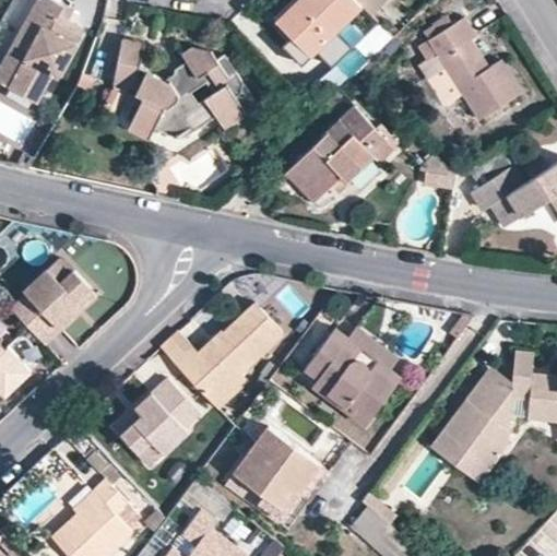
[(47,0),(35,0),(11,45),(25,54),(7,89),(33,103),(48,73),(52,67),(42,60),(46,50),(63,60),(71,45),(69,44),(78,26),(64,19),(55,13),(58,7),(47,0)]
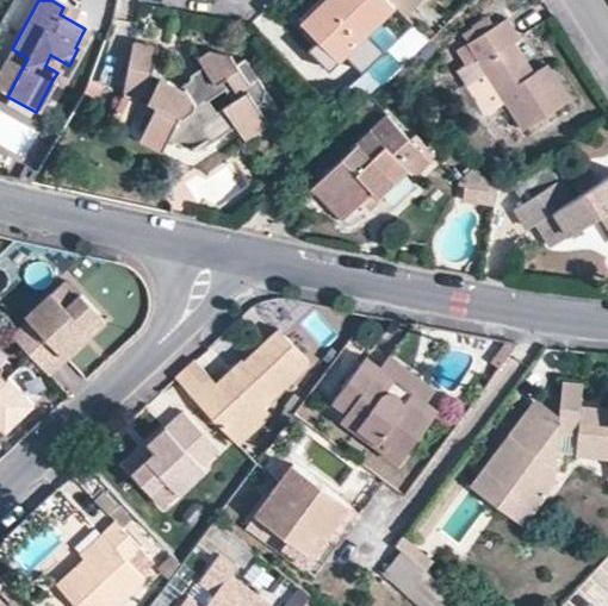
[(383,0),(333,0),(303,29),(334,61),(360,36),(378,54),(408,26),(401,18),(383,0)]
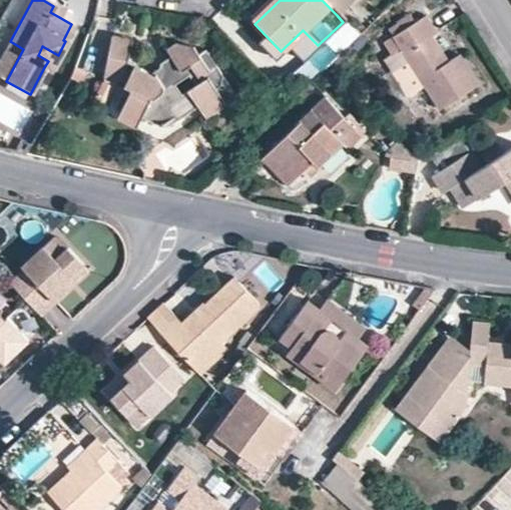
[(322,0),(337,15),(351,0),(322,0)]
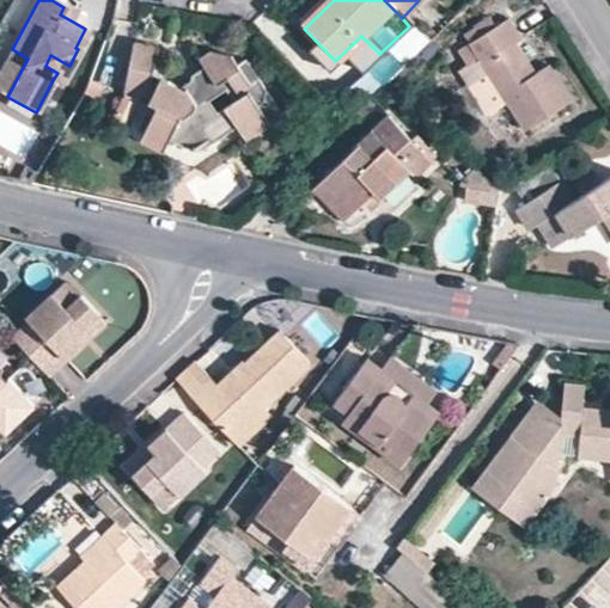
[(60,14),(71,20),(74,13),(63,7),(60,14)]
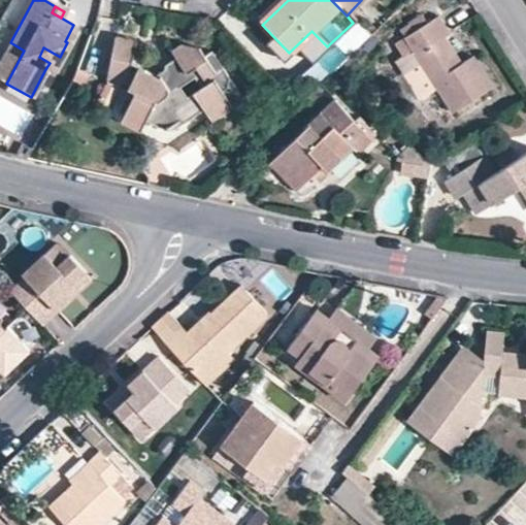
[(417,14),(394,30),(401,39),(423,24),(417,14)]
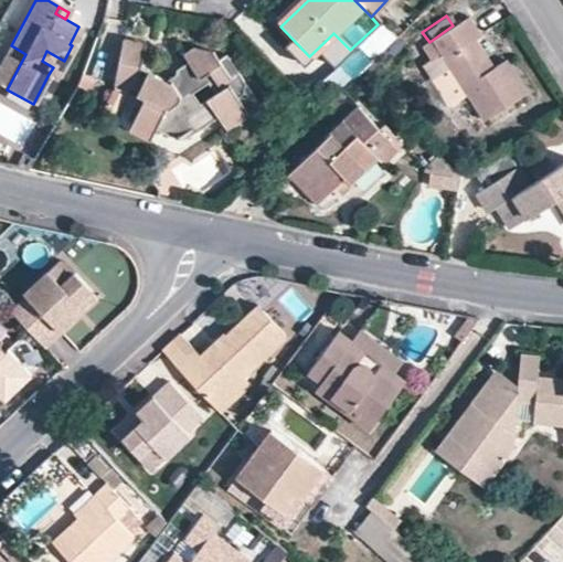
[(453,25),(429,42),(417,51),(426,63),(437,56),(444,66),(481,123),(520,95),(499,64),(488,72),(470,45),(478,40),(464,19),(453,25)]
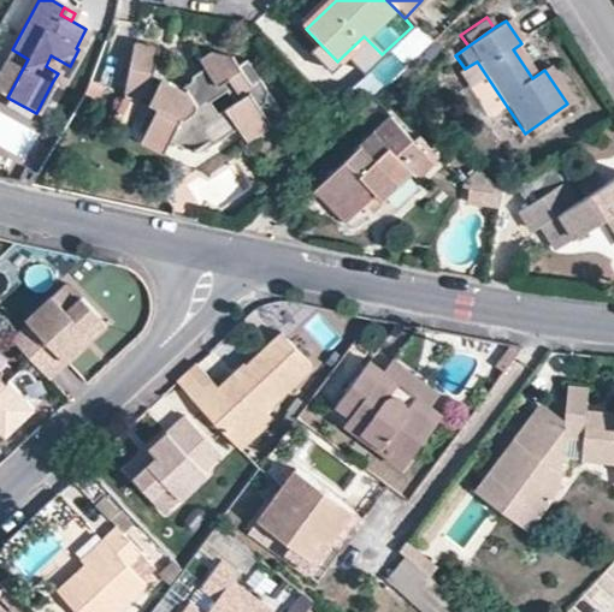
[(133,46),(124,94),(153,104),(151,112),(153,114),(142,136),(164,149),(169,141),(189,153),(195,152),(202,150),(235,126),(246,142),(267,126),(253,105),(259,99),(263,90),(241,63),(207,53),(199,60),(207,77),(183,93),(148,76),(153,49),(133,46)]
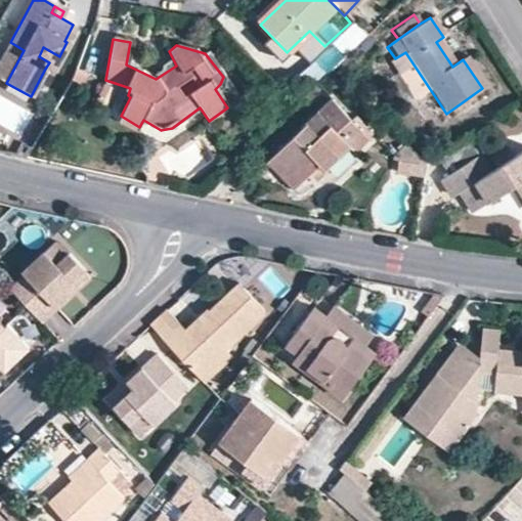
[(0,79),(6,83),(24,50),(10,42),(0,60),(0,79)]
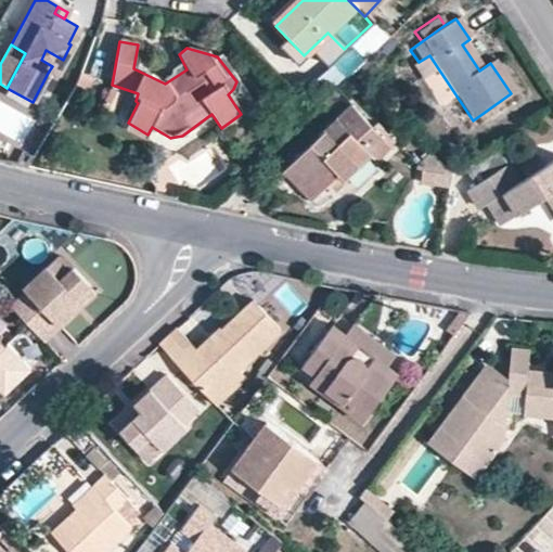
[(411,67),(418,77),(436,65),(429,55),(419,62),(411,67)]
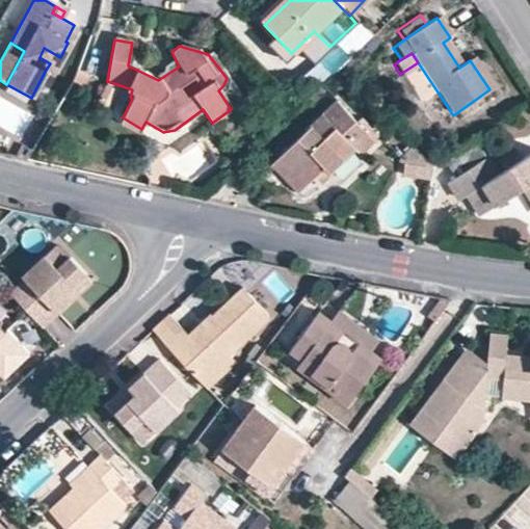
[(370,143),(333,105),(259,176),(272,190),(284,179),(297,192),(316,174),(321,167),(326,173),(351,149),(359,156),(370,143)]
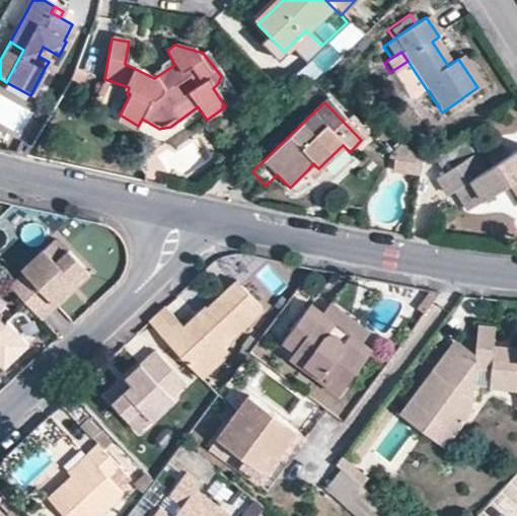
[(516,154),(477,177),(466,159),(436,178),(448,197),(450,196),(459,190),(472,210),(507,188),(516,203),(516,154)]
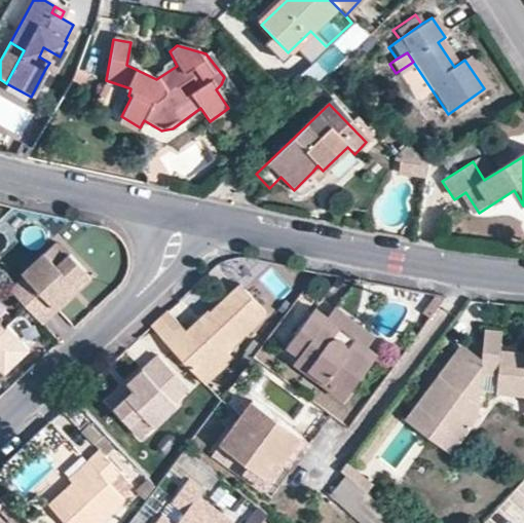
[(317,165),(312,172),(316,176),(323,171),(317,165)]
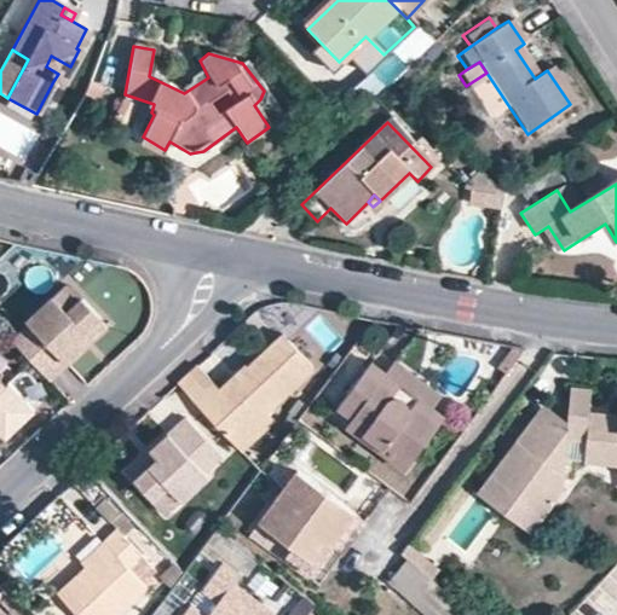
[(564,250),(548,226),(537,233),(553,257),(564,250)]
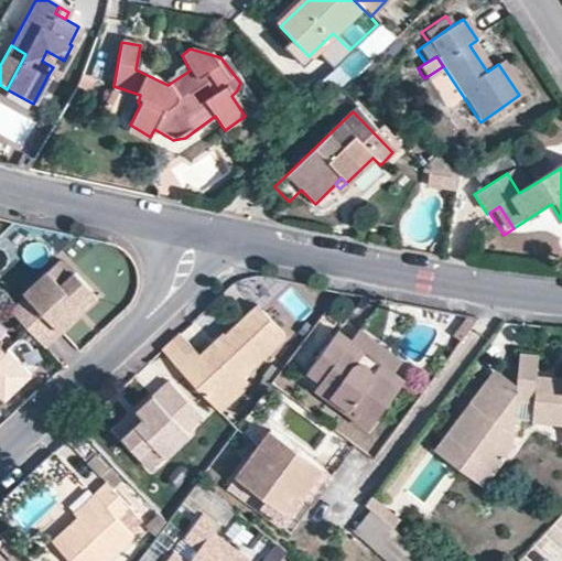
[(15,315),(44,346),(77,315),(72,309),(93,288),(71,265),(68,262),(66,260),(63,261),(61,261),(57,263),(25,293),(28,297),(12,311),(15,315)]
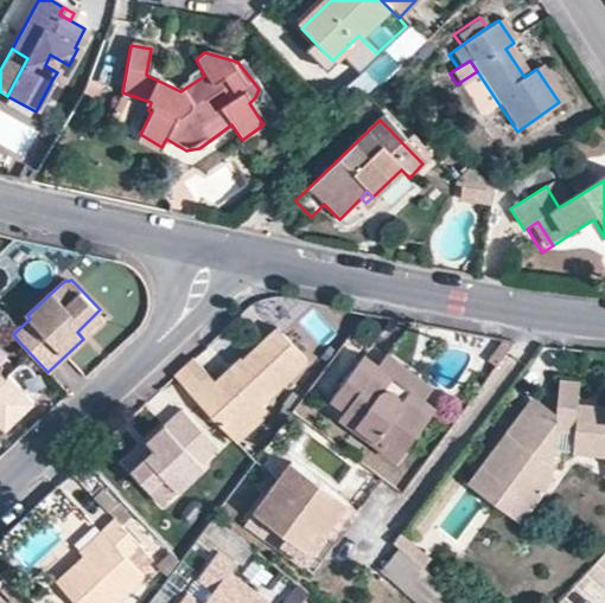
[(83,339),(107,318),(100,309),(77,332),(83,339)]
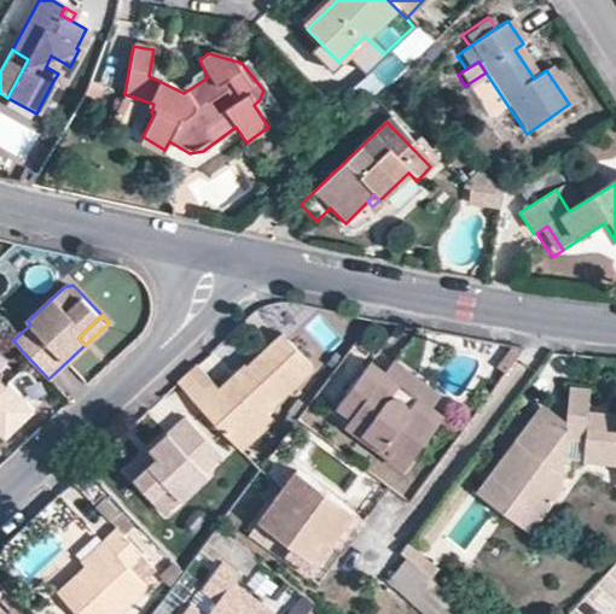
[(312,373),(280,337),(247,370),(250,375),(237,387),(230,379),(218,390),(197,367),(178,384),(234,445),(268,415),(312,373)]
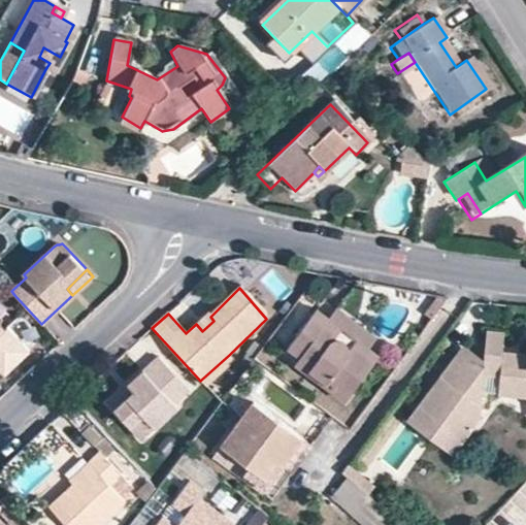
[(440,308),(436,305),(423,323),(427,327),(440,308)]
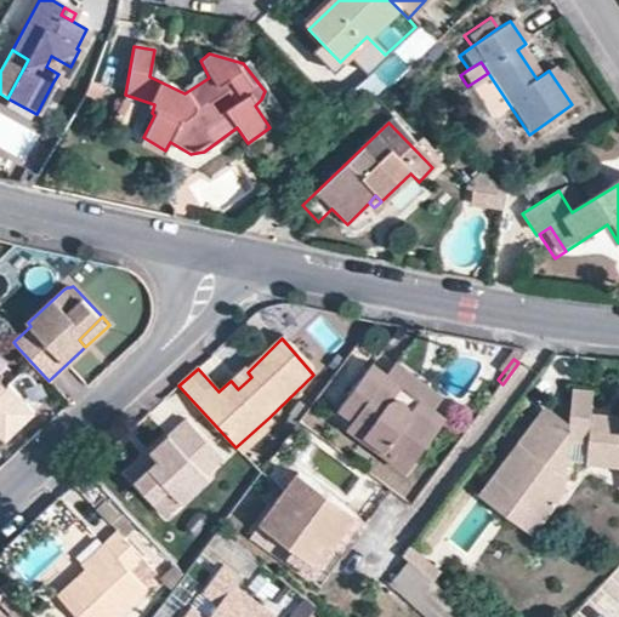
[(248,372),(244,367),(231,381),(238,389),(251,377),(248,372)]
